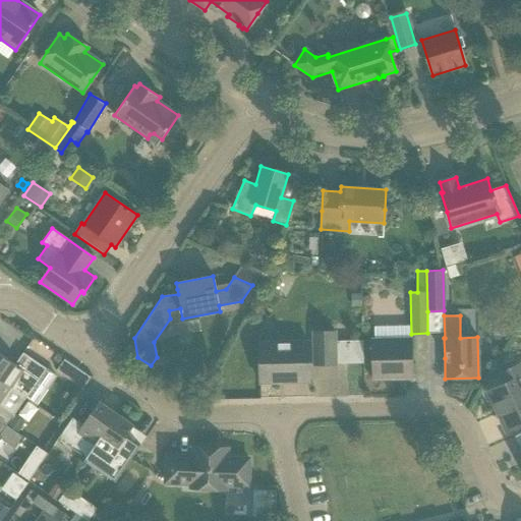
[(335,364),(335,341),(335,332),(313,332),(314,365),(335,364)]
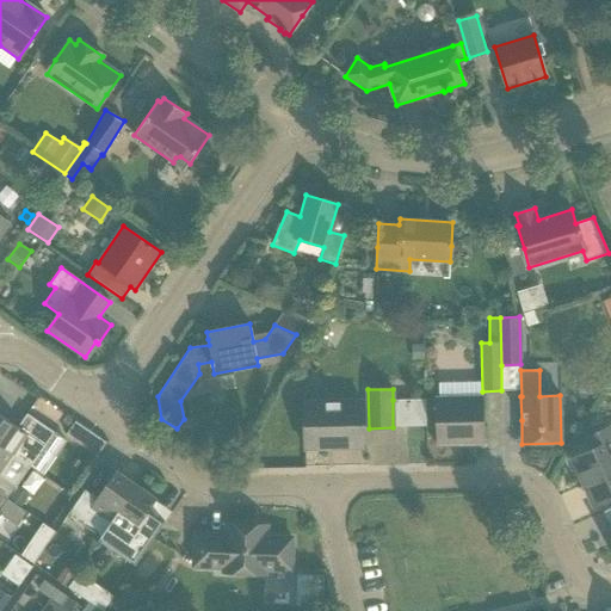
[(436,445),(485,444),(483,396),(434,397),(436,445)]
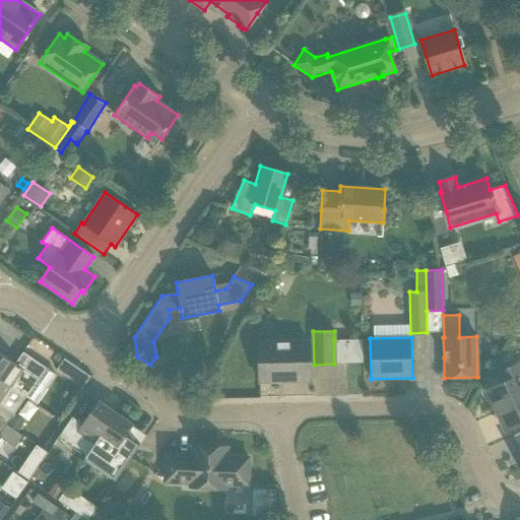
[(363,340),(334,340),(334,364),(363,363),(363,340)]
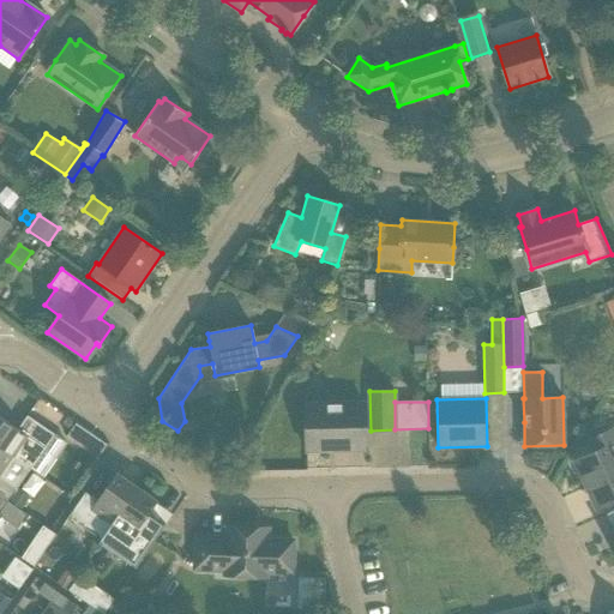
[(363,404),(305,405),(306,451),(327,450),(327,443),(365,443),(363,404)]
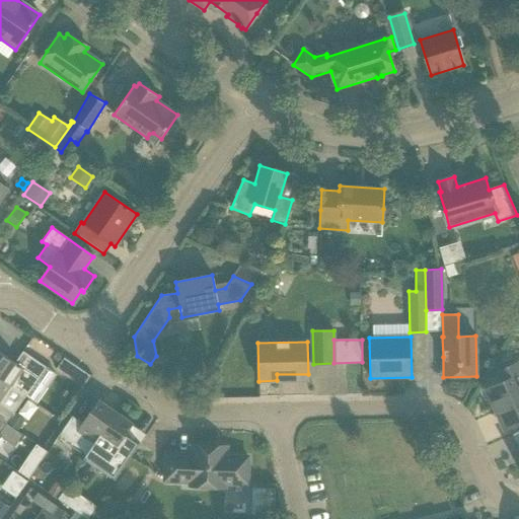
[(0,378),(12,387),(25,396),(46,367),(22,352),(15,363),(0,353),(0,378)]
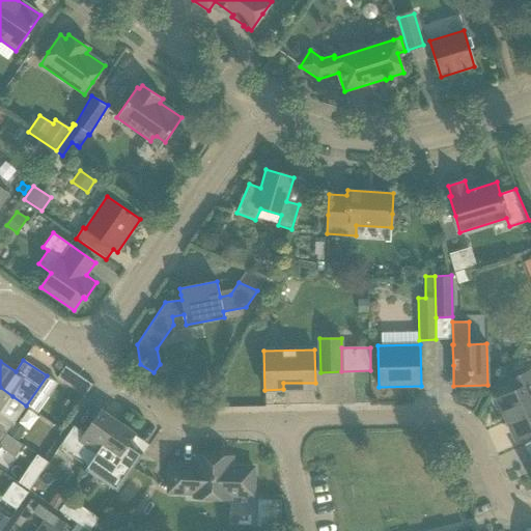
[(530,432),(530,374),(529,371),(508,381),(512,391),(496,398),(515,440),(530,432)]
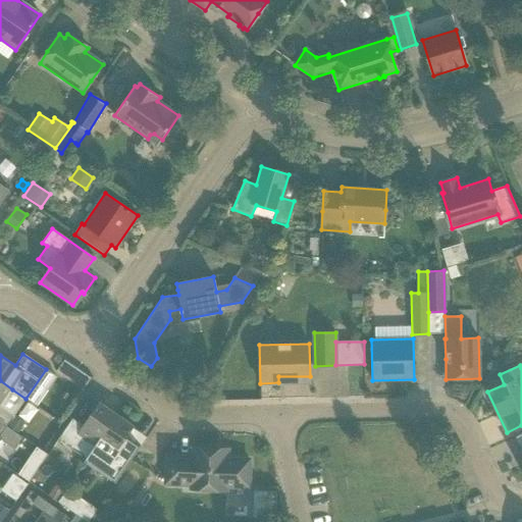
[(76,381),(86,388),(93,378),(84,372),(76,381)]
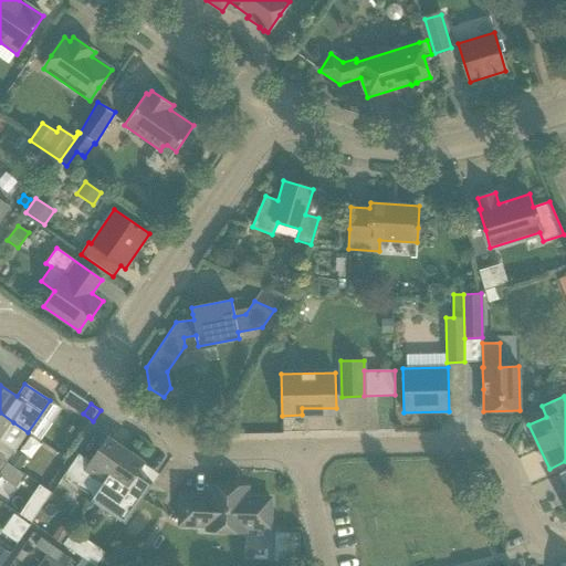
[(13,422),(0,412),(0,457),(8,463),(18,470),(27,459),(16,451),(28,432),(13,422)]
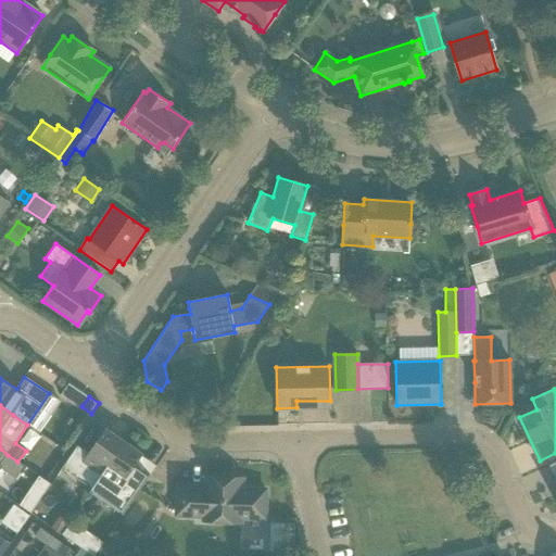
[(77,446),(65,464),(61,471),(74,480),(75,478),(91,489),(100,476),(124,441),(105,428),(88,453),(77,446)]
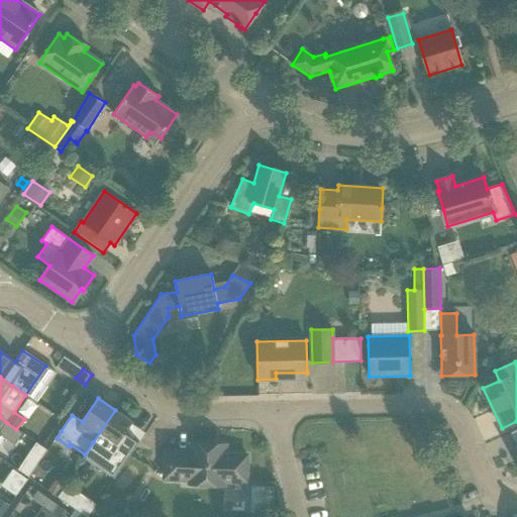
[(115,410),(93,442),(93,443),(85,454),(102,467),(101,469),(111,476),(126,452),(117,445),(132,422),(115,410)]
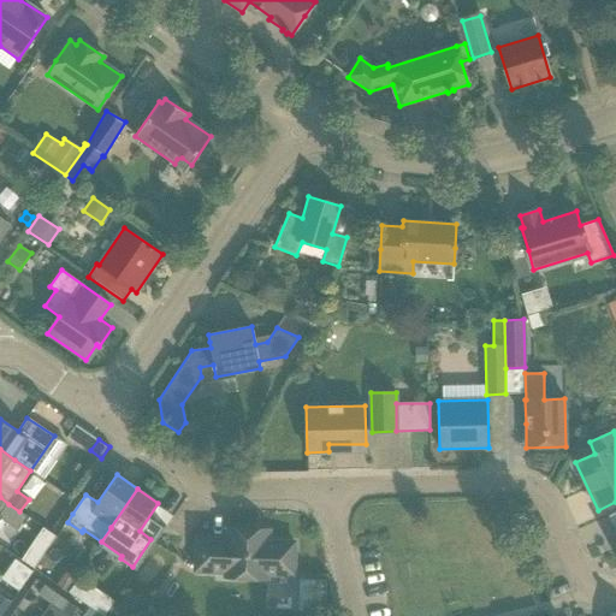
[(0,520),(17,531),(27,516),(19,511),(9,504),(0,497),(0,520)]
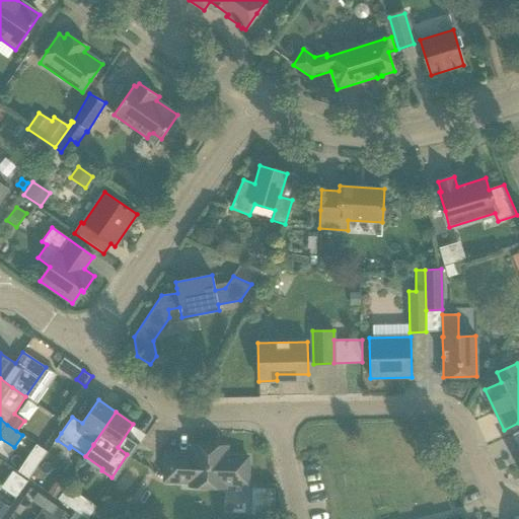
[(165,454),(165,474),(164,480),(190,483),(190,487),(224,488),(224,484),(246,485),(247,458),(225,457),(226,447),(192,446),(191,455),(165,454)]
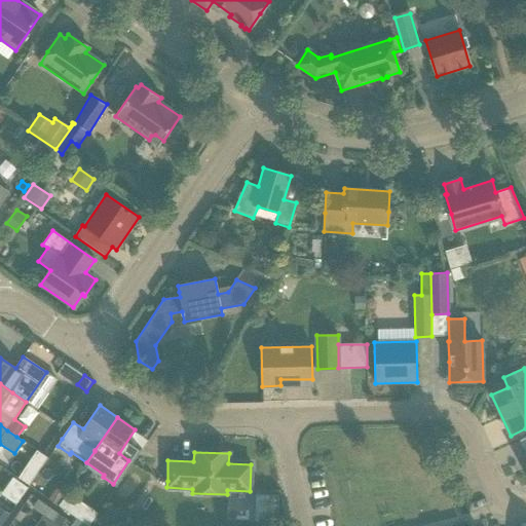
[(29,486),(35,478),(23,470),(16,478),(29,486)]
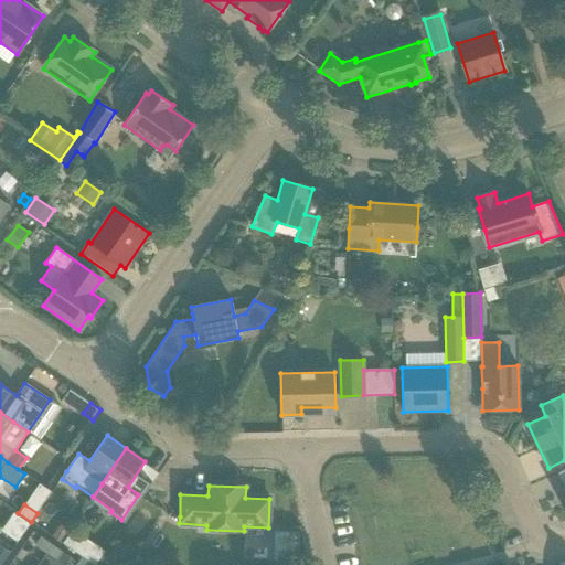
[(27,528),(18,522),(11,532),(19,537),(27,528)]
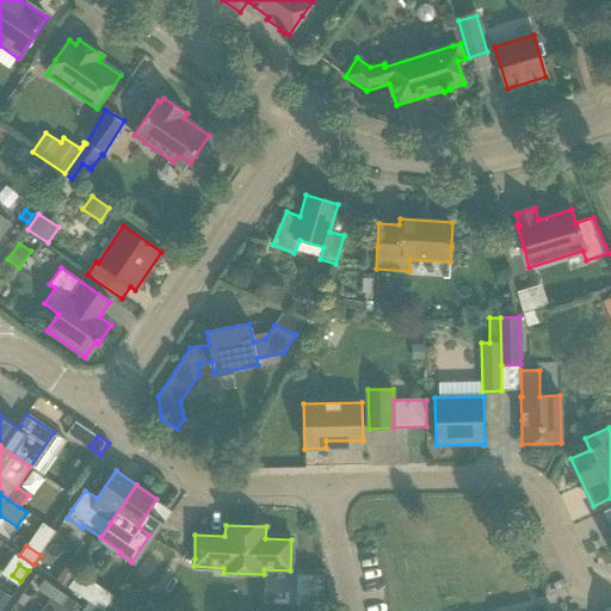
[(55,580),(66,587),(75,574),(65,567),(55,580)]
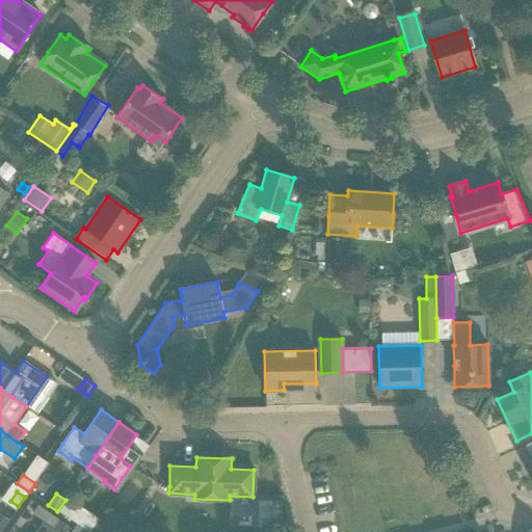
[(59,510),(67,516),(73,507),(64,502),(59,510)]
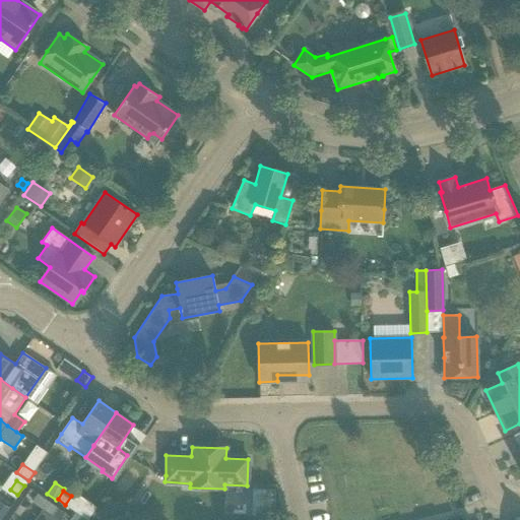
[(31,502),(43,509),(48,502),(37,494),(31,502)]
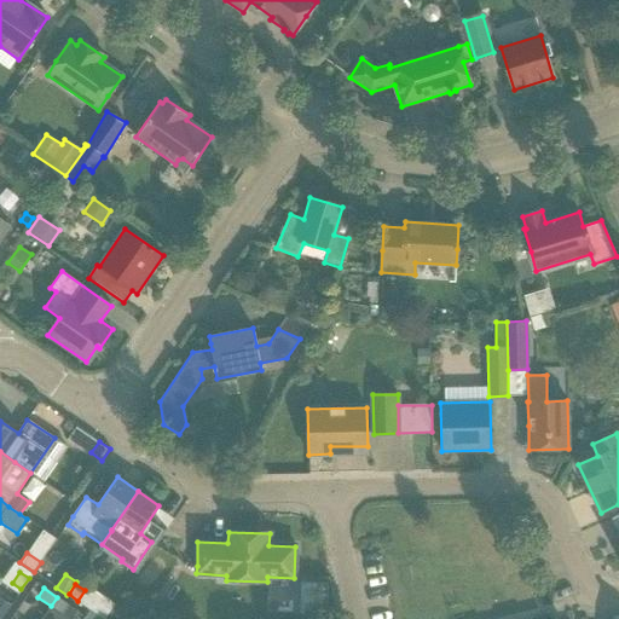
[(98,590),(86,607),(103,618),(104,618),(115,602),(98,590)]
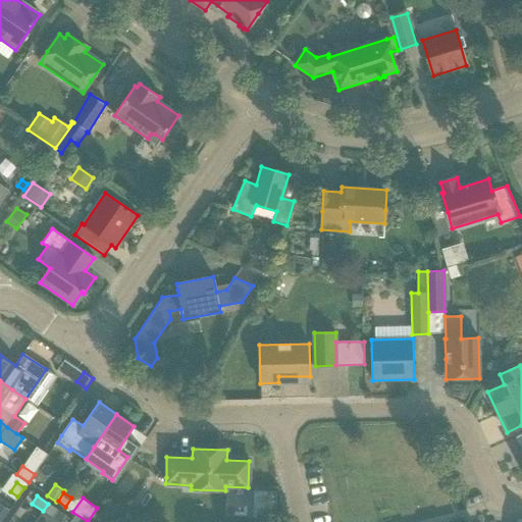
[(117,521),(126,519),(119,502),(100,510),(104,521),(117,521)]
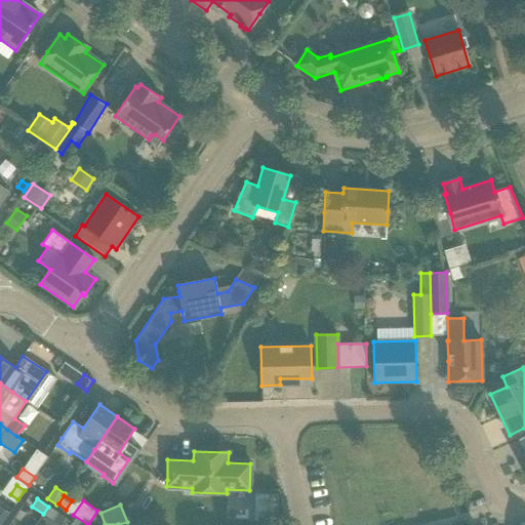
[(48,507),(43,514),(36,524),(51,524),(53,523),(59,514),(48,507)]
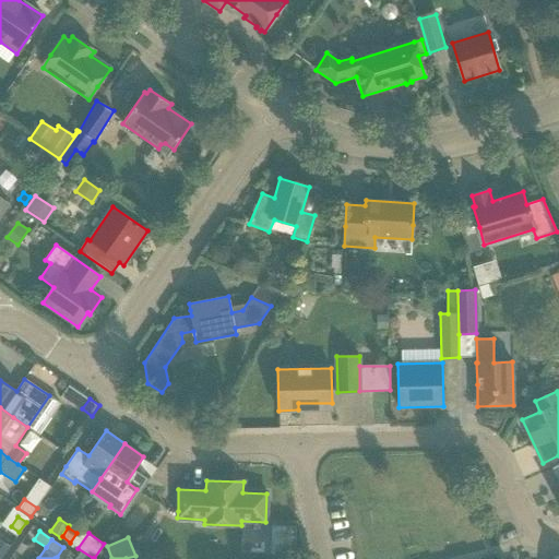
[(63,547),(57,557),(59,558),(66,558),(70,552),(63,547)]
